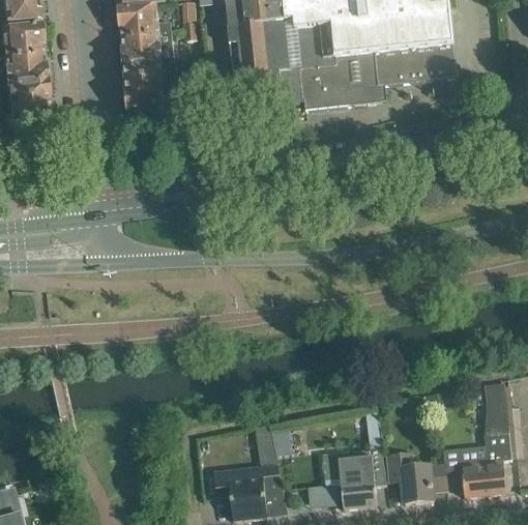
[(1,0),(2,9),(0,9),(0,21),(38,18),(36,0),(1,0)]
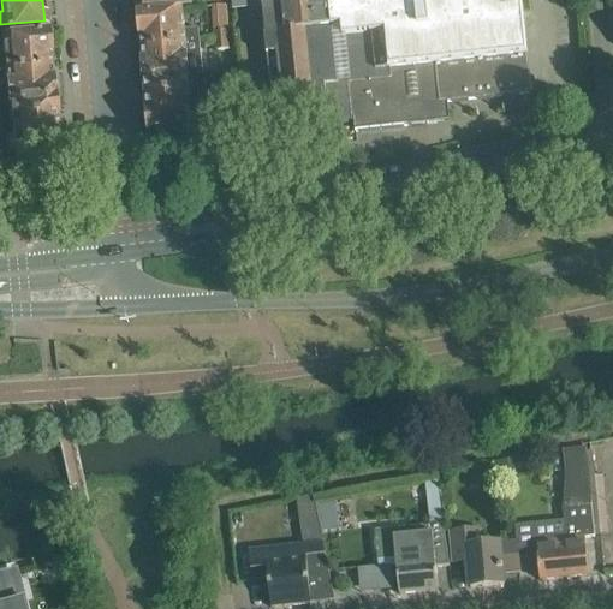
[(214,35),(227,34),(225,0),(212,1),(214,35)]
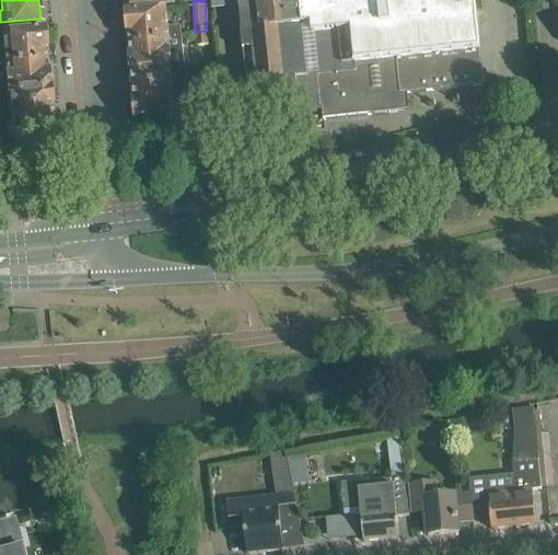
[(210,0),(210,2),(228,0),(236,0),(246,97),(247,96),(250,112),(268,111),(268,106),(277,105),(277,110),(320,105),(309,0),(210,0)]
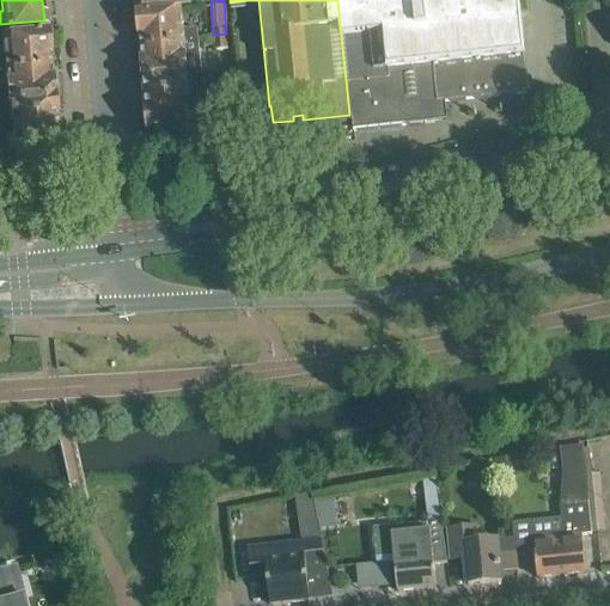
[(337,0),(349,115),(351,126),(403,120),(402,108),(422,105),(421,98),(526,87),(517,4),(499,5),(498,0),(337,0)]
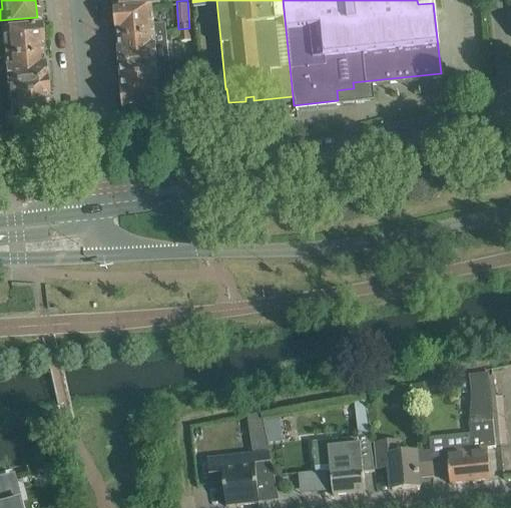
[(163,21),(151,22),(150,3),(113,7),(116,35),(164,31),(163,21)]
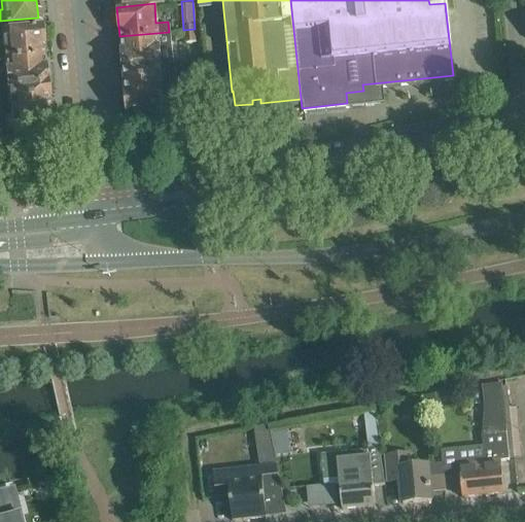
[(3,56),(41,51),(39,23),(0,26),(3,56)]
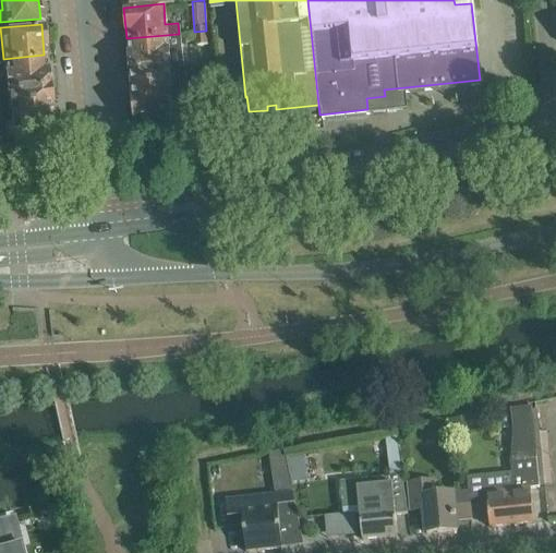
[(206,31),(194,32),(194,41),(206,40),(206,31)]
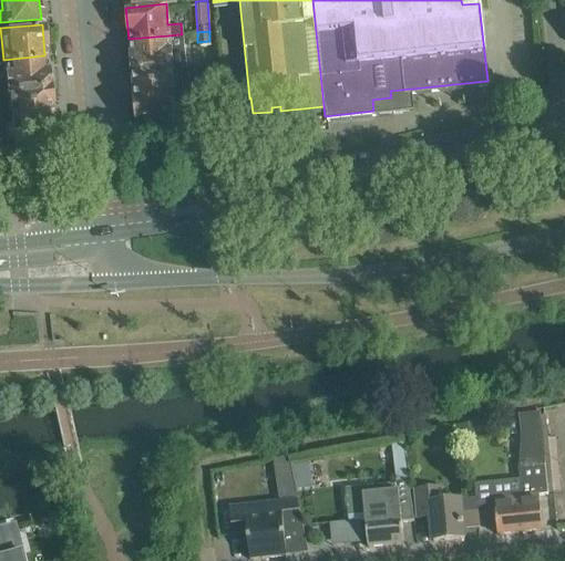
[(184,65),(182,34),(129,39),(132,71),(184,65)]
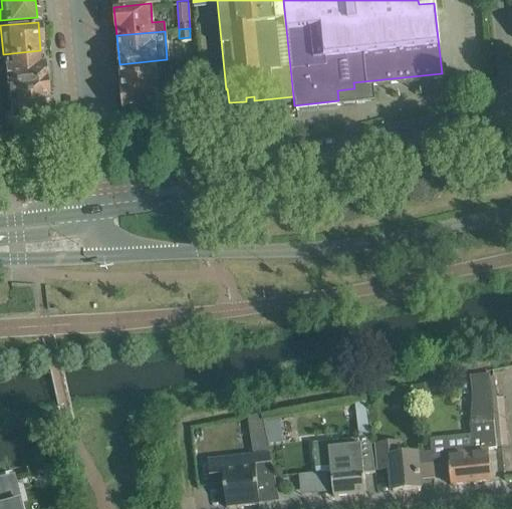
[(40,50),(3,54),(5,82),(43,78),(40,50)]
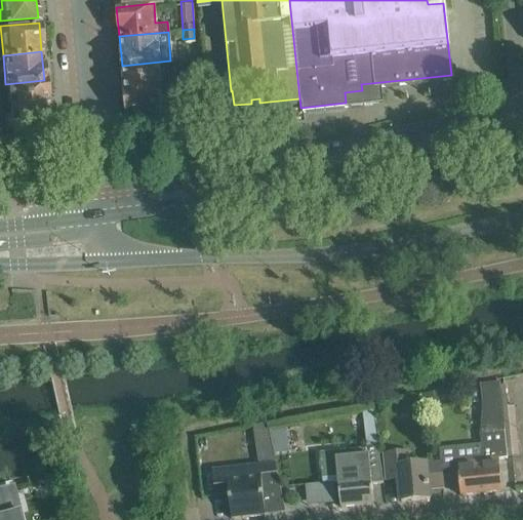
[(172,61),(170,61),(122,66),(126,109),(163,105),(161,84),(174,83),(172,61)]
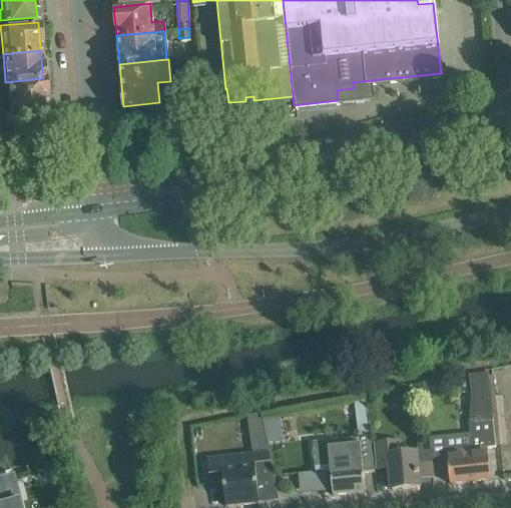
[(43,78),(5,82),(9,125),(47,121),(43,78)]
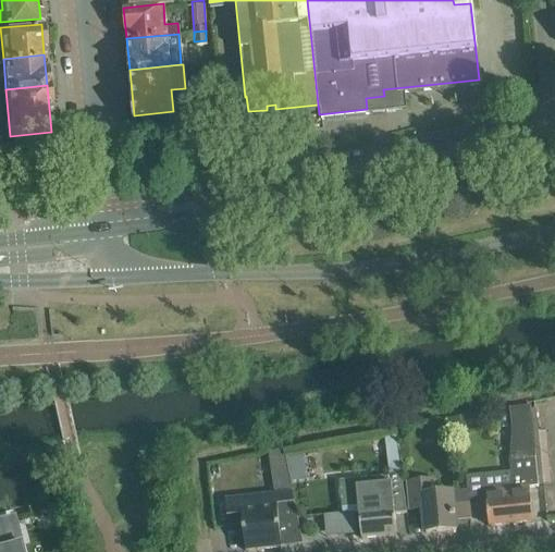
[(284,452),(288,476),(307,473),(303,449),(284,452)]
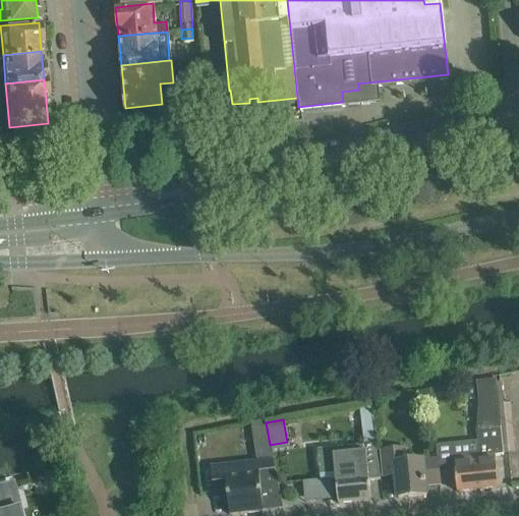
[(453,463),(453,467),(455,488),(497,483),(494,451),(502,450),(499,423),(475,425),(477,453),(475,453),(476,461),(453,463)]
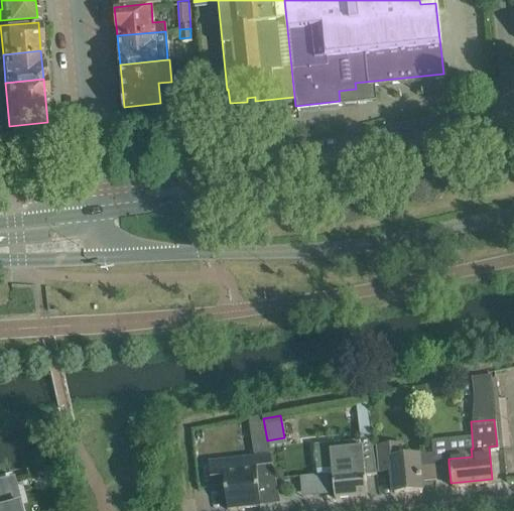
[(360,436),(328,439),(331,469),(331,474),(333,494),(365,491),(363,471),(375,470),(371,438),(360,439),(360,436)]
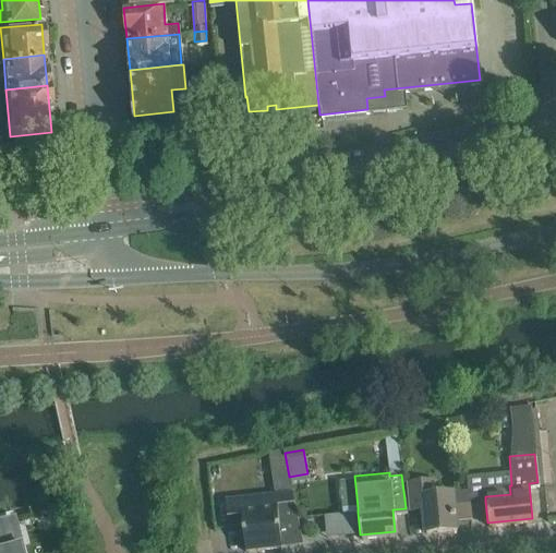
[(422,504),(424,528),(455,526),(454,515),(469,514),(467,485),(421,491),(420,477),(405,478),(407,505),(422,504)]
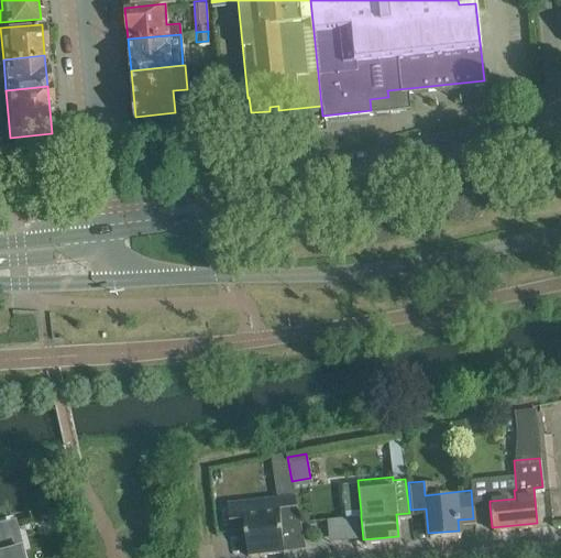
[(246,551),(304,545),(299,524),(295,502),(276,504),(277,512),(260,514),(257,498),(226,501),(229,528),(244,527),(246,551)]
